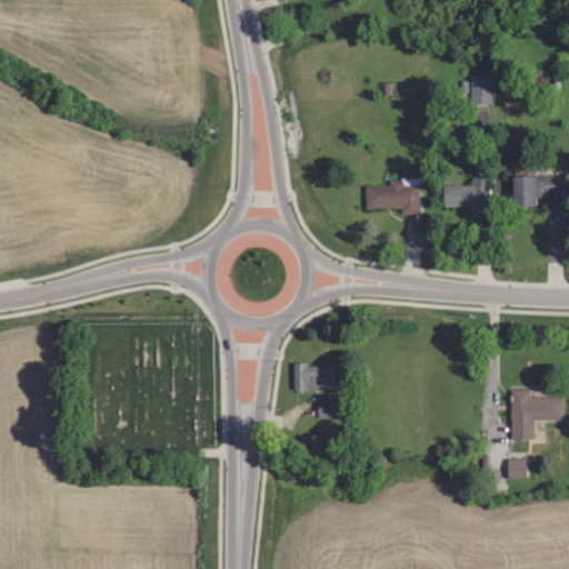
[(496,98),(495,76),(473,76),(475,98),(496,98)]
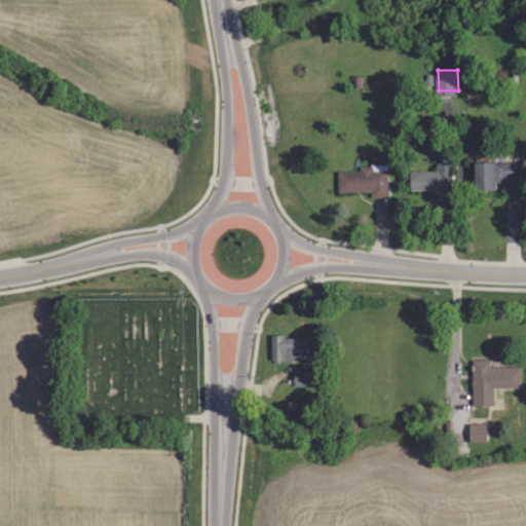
[(476,161),(520,161),(520,182),(496,182),(496,189),(476,189),(476,161)]
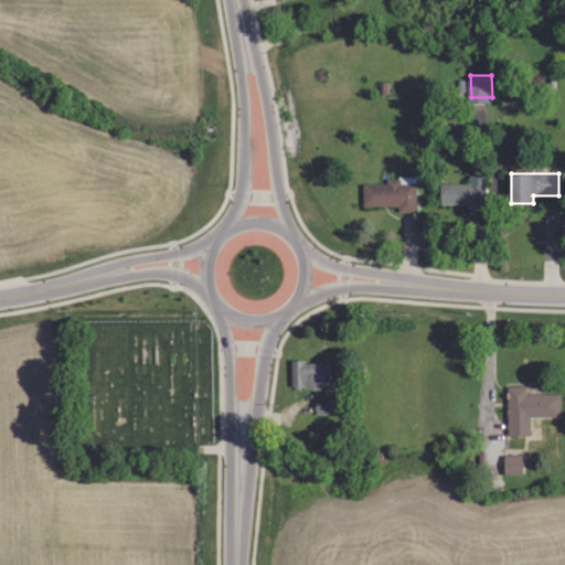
[(483,185),(484,211),(466,211),(466,205),(440,205),(439,187),(468,185),(468,176),(483,176),(483,185)]
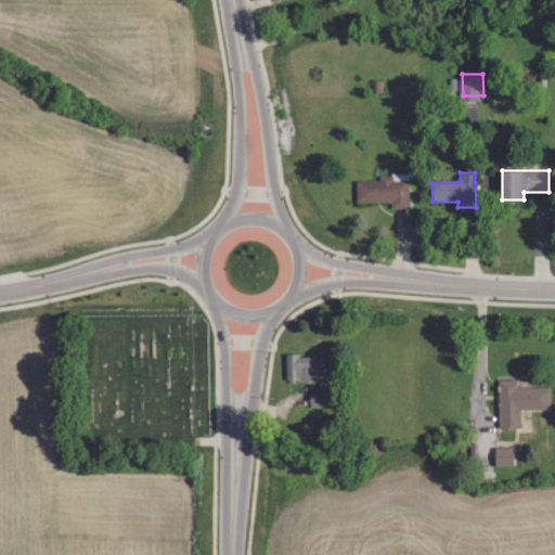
[(390,208),(390,202),(356,202),(355,181),(378,181),(377,176),(388,176),(388,173),(405,173),(407,208),(390,208)]
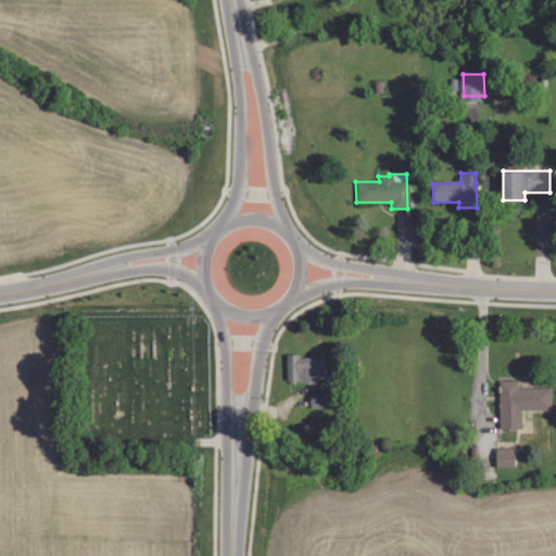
[(326,381),(289,383),(288,356),(301,356),(301,359),(325,358),(326,381)]
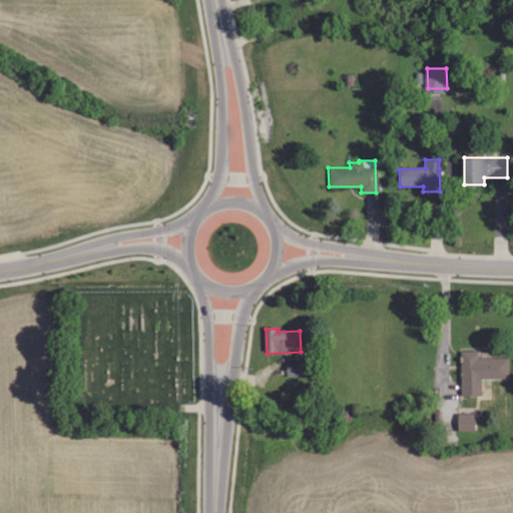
[(462,353),(463,397),(483,397),(483,380),(510,380),(510,359),(479,359),(479,353),(462,353)]
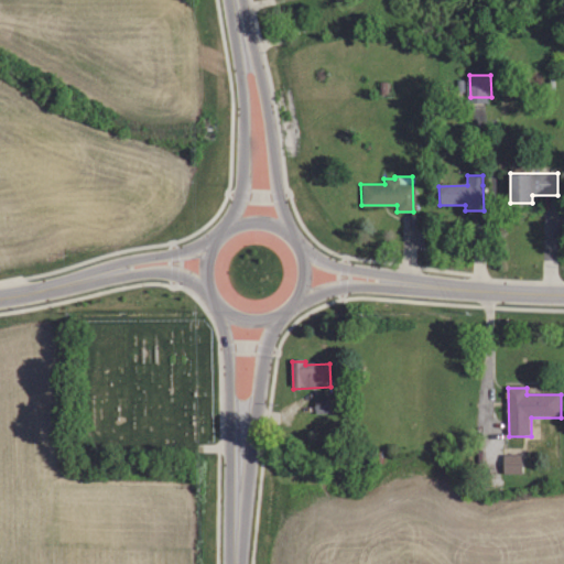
[(529,473),(528,454),(507,455),(508,474),(529,473)]
